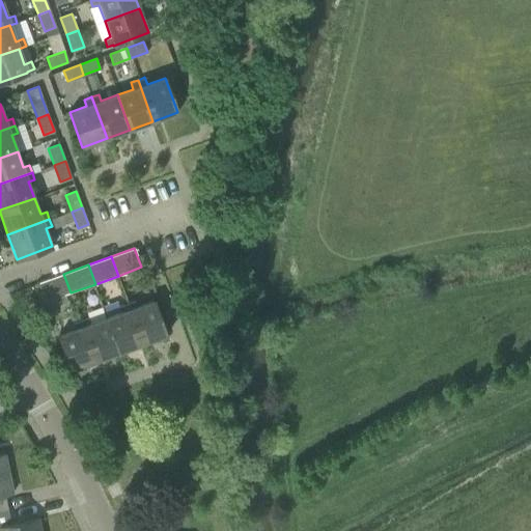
[(71,292),(63,274),(38,283),(46,302),(49,309),(67,302),(64,295),(71,292)]
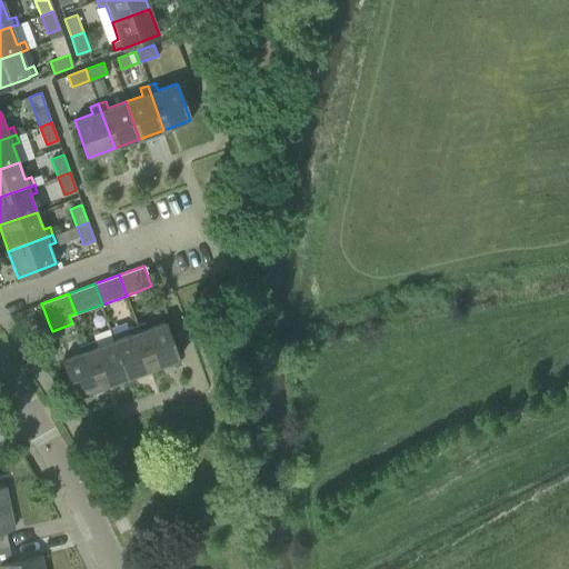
[(41,305),(32,307),(38,328),(47,325),(41,305)]
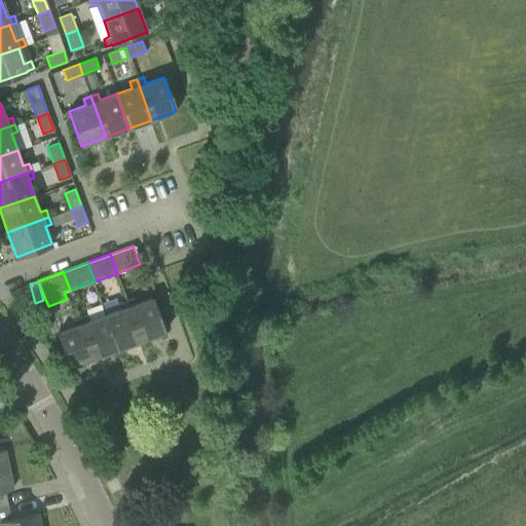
[(152,298),(136,303),(134,298),(126,300),(142,341),(164,333),(152,298)]
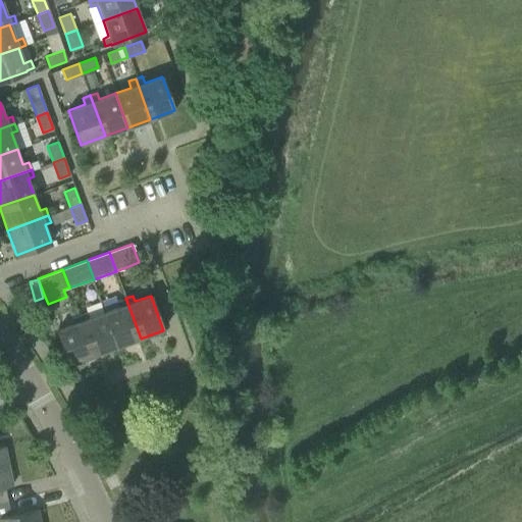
[(141,338),(125,298),(118,301),(120,307),(105,312),(116,347),(141,338)]
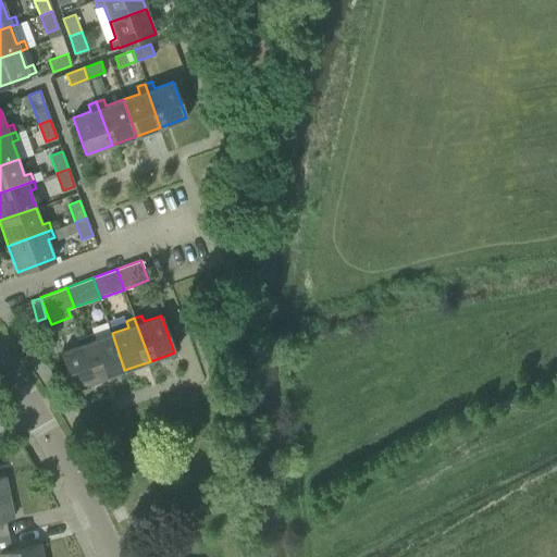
[(124,370),(112,333),(95,339),(93,333),(85,336),(100,380),(124,370)]
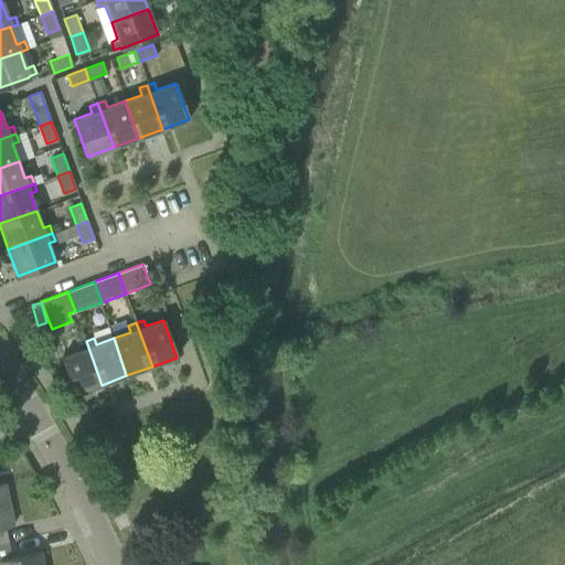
[(102,385),(86,341),(78,343),(81,350),(62,356),(75,394),(102,385)]
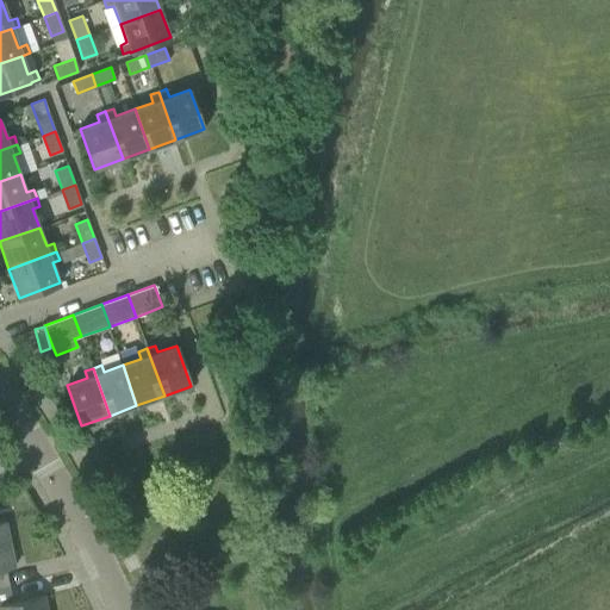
[(0,586),(8,585),(5,570),(14,567),(4,521),(0,521),(0,586)]
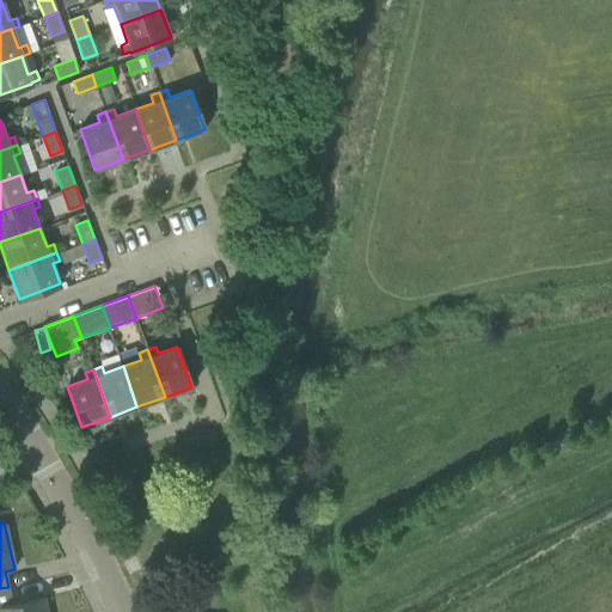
[(12,604),(8,587),(0,588),(0,611),(48,611),(44,597),(12,604)]
